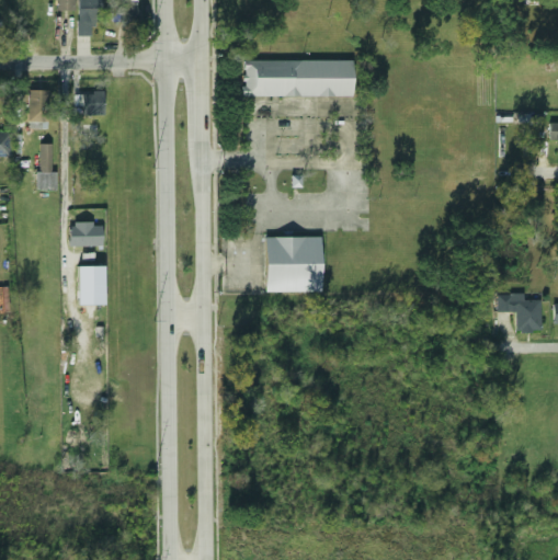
[(58,0),(58,10),(77,10),(77,0),(58,0)]
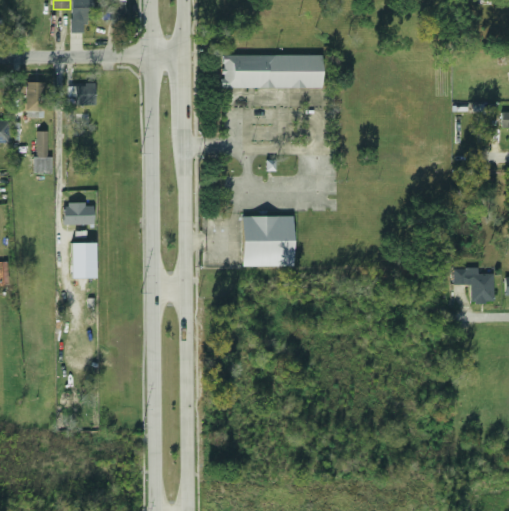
[(89,32),(89,0),(73,0),(73,32),(89,32)]
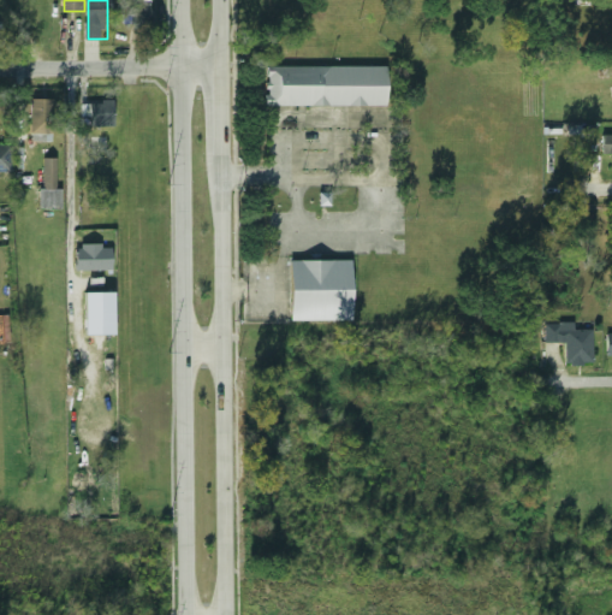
[(390,65),(268,65),(268,106),(390,106),(390,65)]
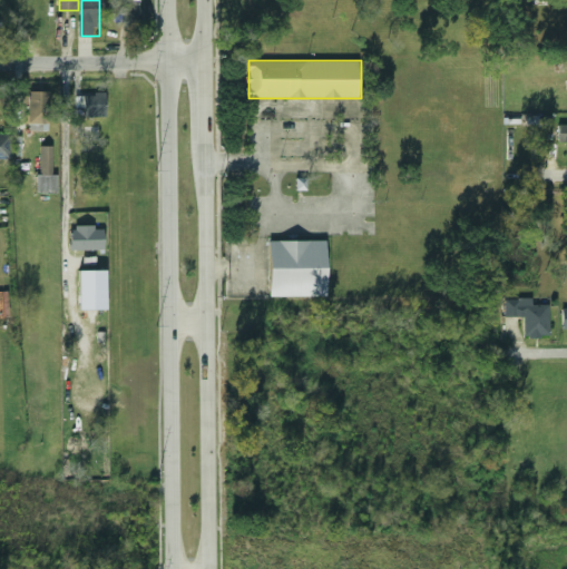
[(51,127),(51,91),(31,91),(31,127),(51,127)]
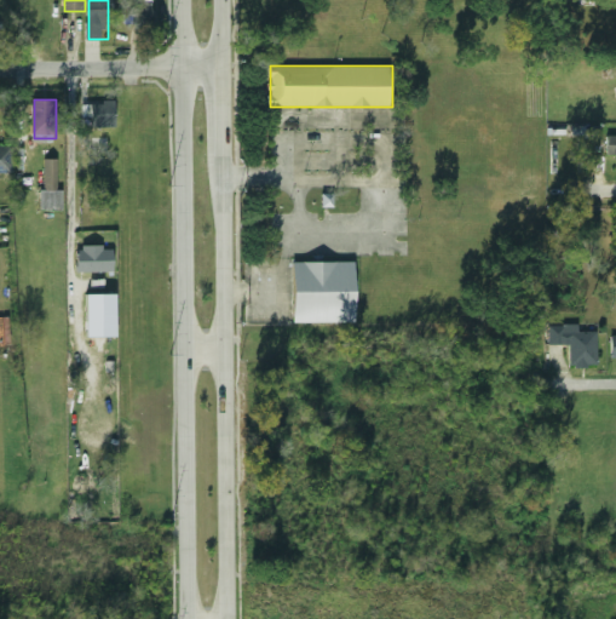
[(116,99),(93,99),(93,127),(116,127),(116,99)]
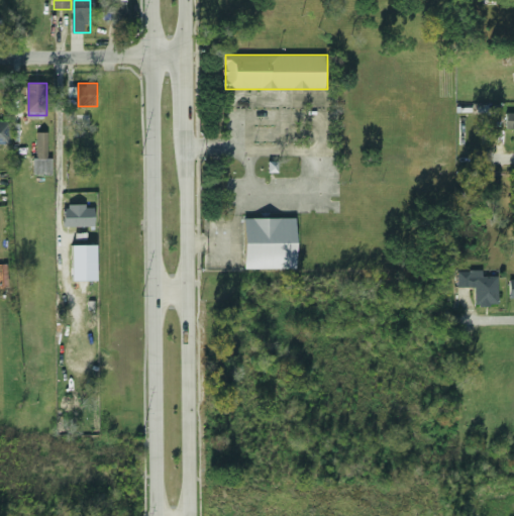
[(12,120),(0,120),(0,145),(12,145),(12,120)]
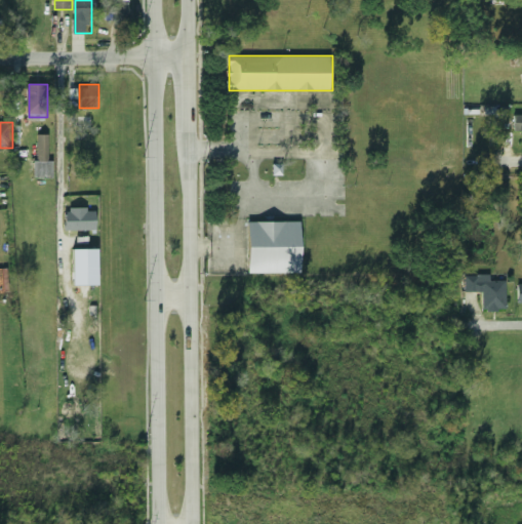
[(36,176),(55,177),(56,160),(51,160),(52,134),(41,133),(40,160),(37,160),(36,176)]
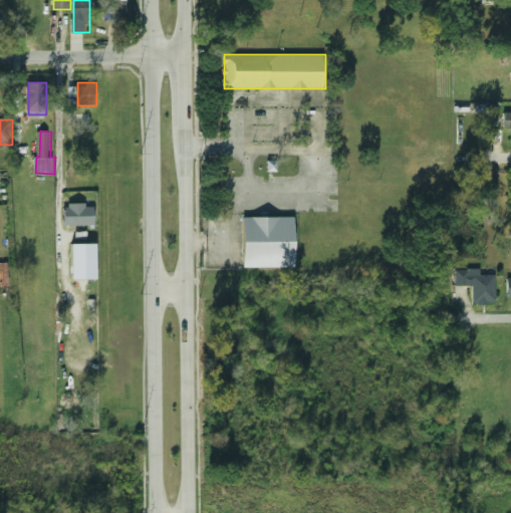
[(96,224),(96,204),(65,204),(66,225),(96,224)]
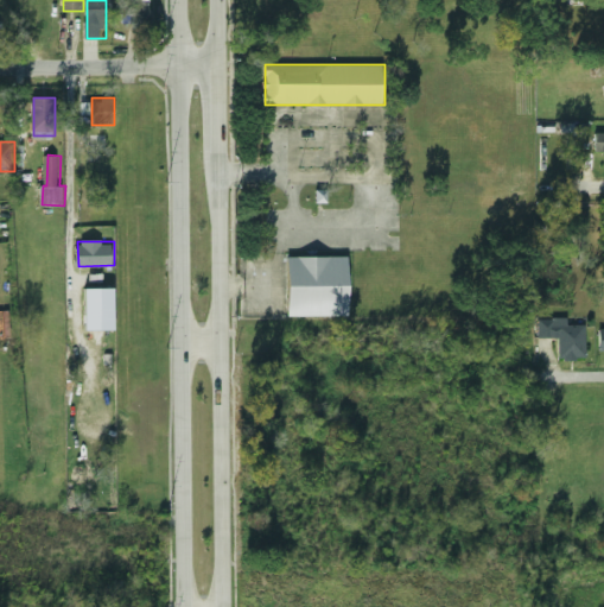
[(350,255),(288,255),(288,316),(350,316),(350,255)]
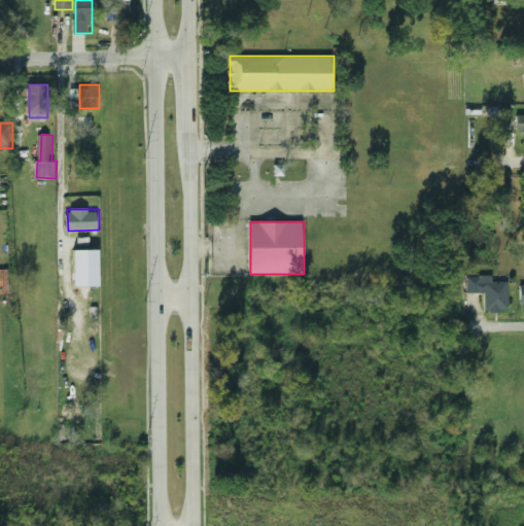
[(486,292),(486,310),(510,310),(510,281),(496,281),(496,276),(477,276),(477,292),(486,292)]
